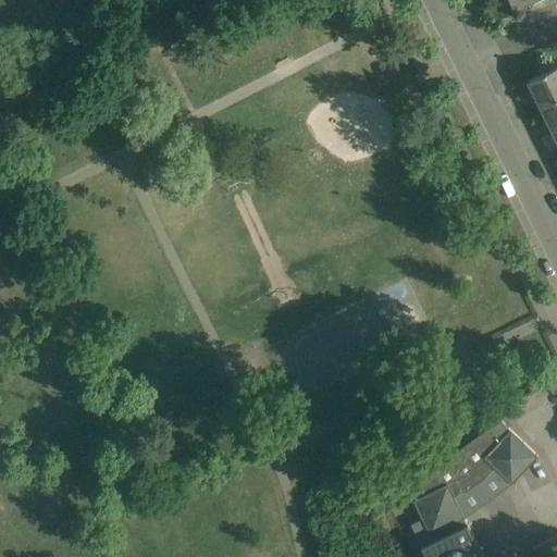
[(493,0),(502,16),(534,0),(493,0)]
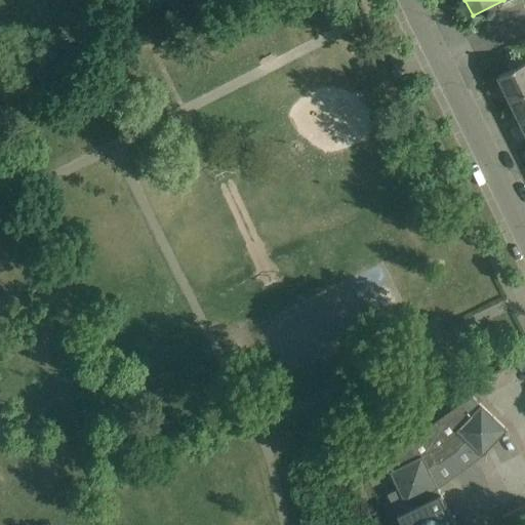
[(510,99),(524,92),(524,63),(498,76),(510,99)]
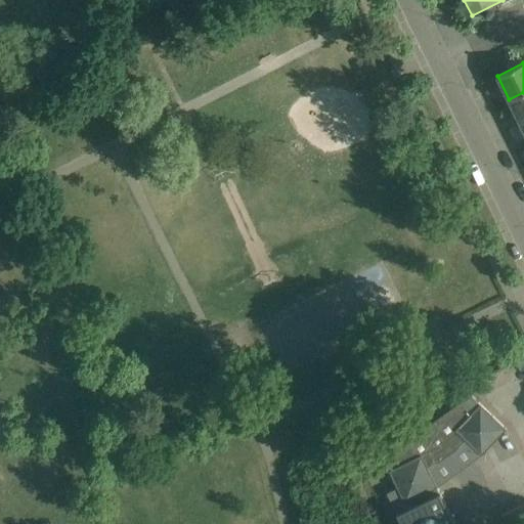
[(523,92),(509,99),(520,123),(523,121),(523,92)]
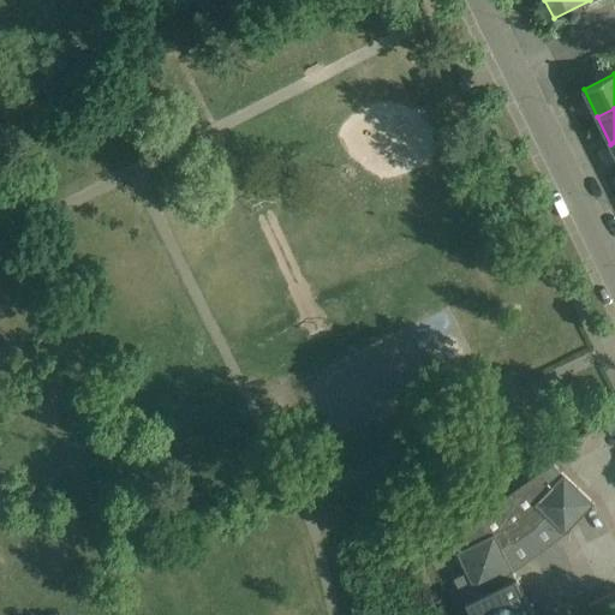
[(547,515),(565,533),(593,503),(563,475),(556,483),(543,471),(449,538),(476,590),(463,596),(471,614),(532,614),(512,572),(513,572),(501,549),(518,542),(535,529),(547,515)]
